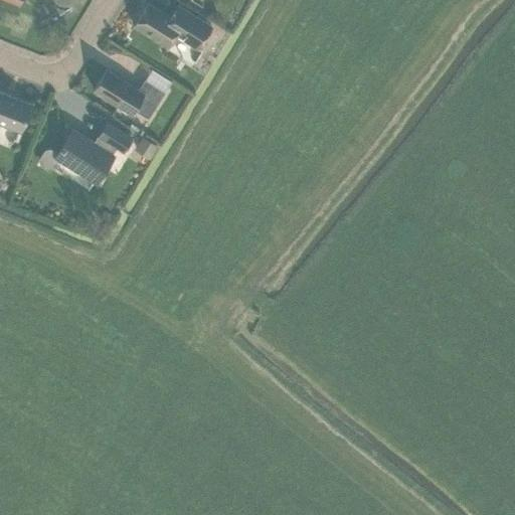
[(133,25),(167,46),(175,34),(197,48),(211,26),(182,8),(175,19),(147,2),(133,25)]
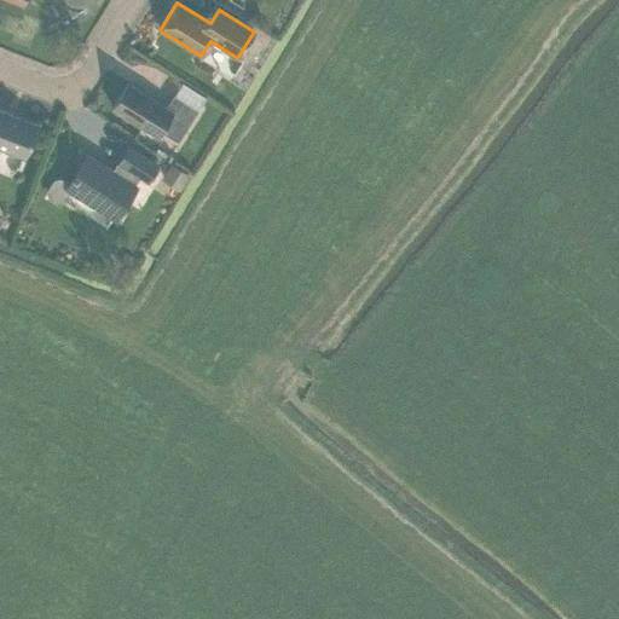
[(157,137),(160,131),(177,142),(197,110),(173,96),(166,108),(127,84),(113,108),(157,137)]
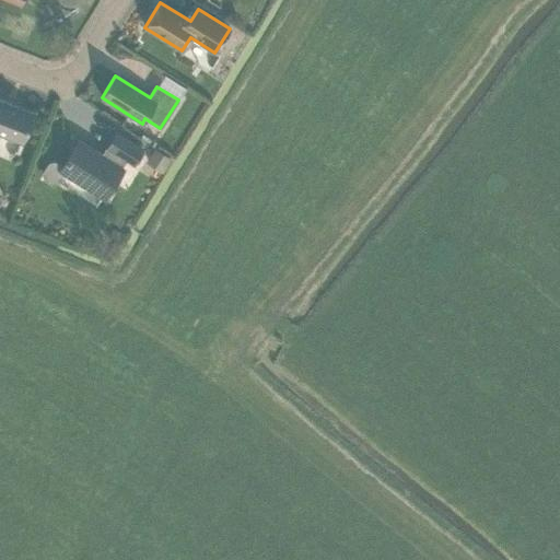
[(0,133),(22,142),(33,113),(0,100),(0,133)]
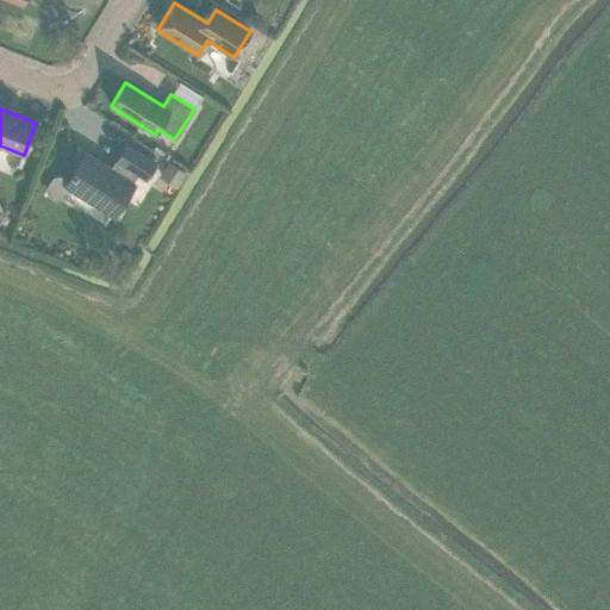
[(144,179),(155,162),(126,145),(117,161),(112,169),(86,153),(68,181),(58,175),(53,176),(45,188),(47,194),(55,199),(61,198),(68,187),(69,186),(82,194),(81,195),(113,216),(134,182),(131,181),(136,173),(144,179)]
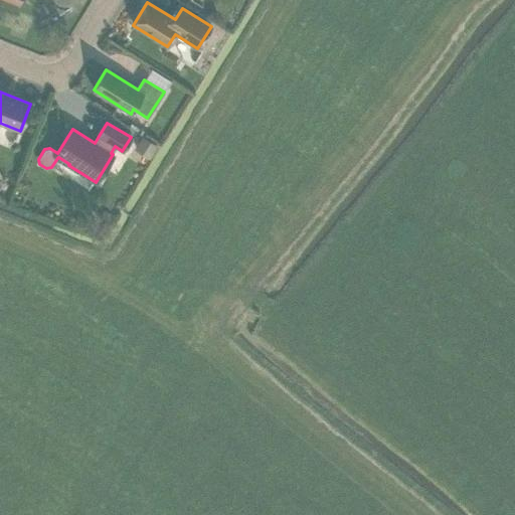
[(149,158),(157,146),(142,137),(134,149),(149,158)]
